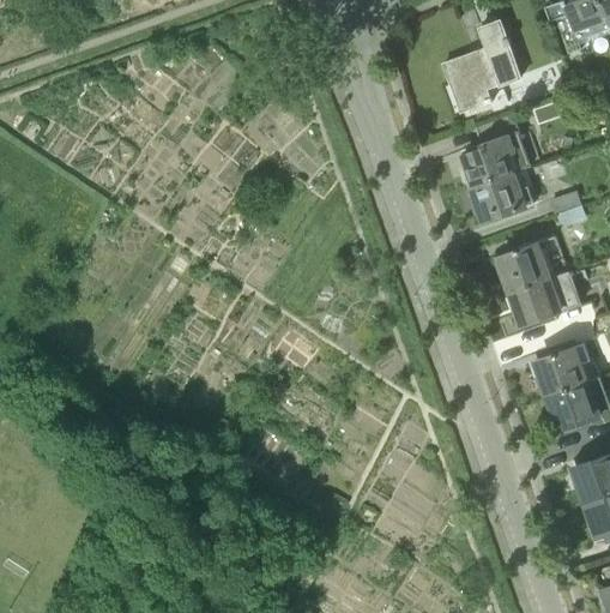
[(560,0),(572,31),(604,20),(595,0),(560,0)]
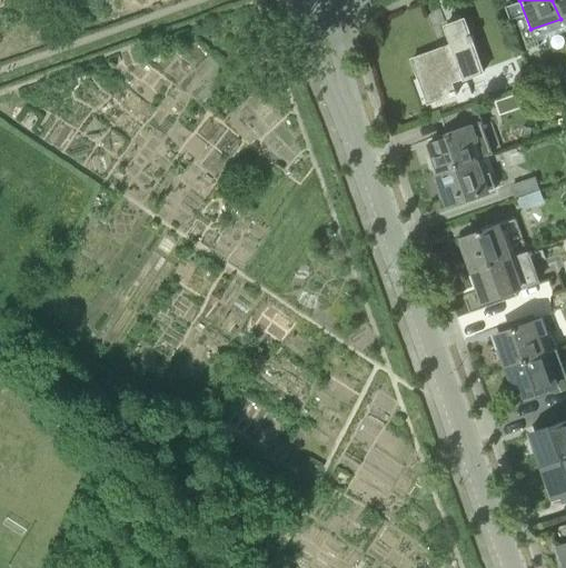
[(562,23),(565,21),(565,0),(552,0),(560,19),(562,23)]
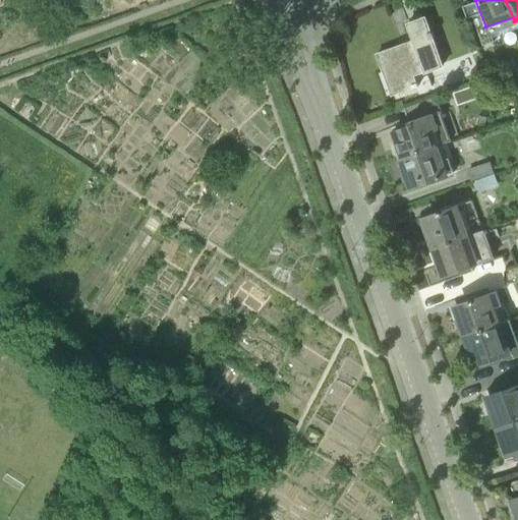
[(421,73),(440,66),(422,16),(405,23),(412,43),(401,48),(399,44),(375,53),(381,71),(387,69),(395,92),(415,84),(412,75),(421,71),(421,73)]
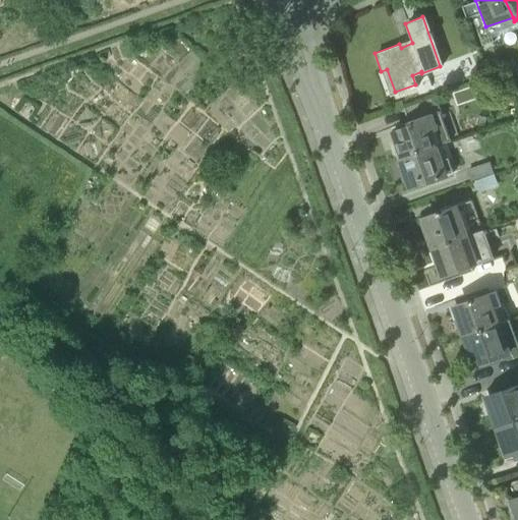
[(399,159),(434,145),(429,130),(437,128),(433,117),(435,116),(428,98),(402,107),(408,125),(389,131),(399,159)]
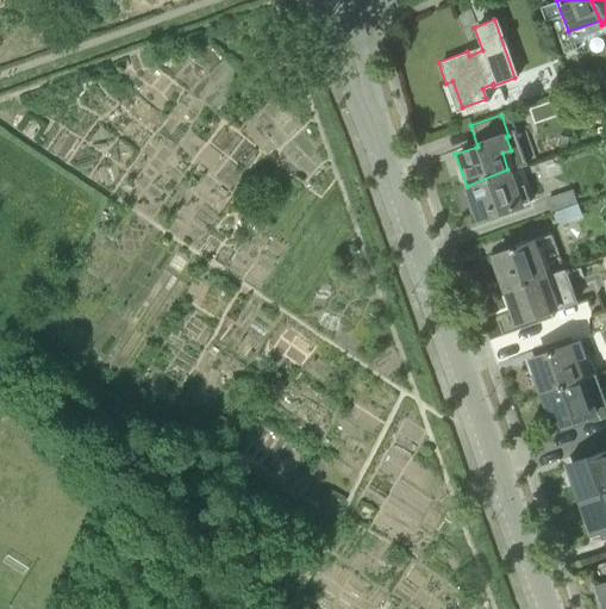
[(479,218),(522,203),(528,202),(522,184),(516,186),(510,168),(507,169),(467,186),(479,218)]
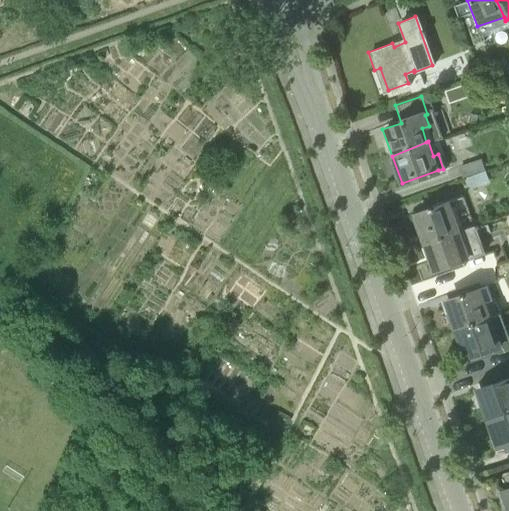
[(485,184),(481,172),(462,179),(466,190),(485,184)]
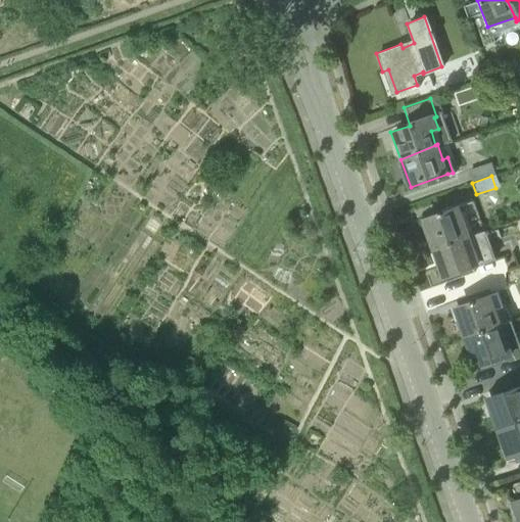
[(432,247),(468,235),(460,210),(470,206),(468,201),(458,204),(458,205),(422,218),(423,223),(422,223),(426,235),(427,234),(432,247)]
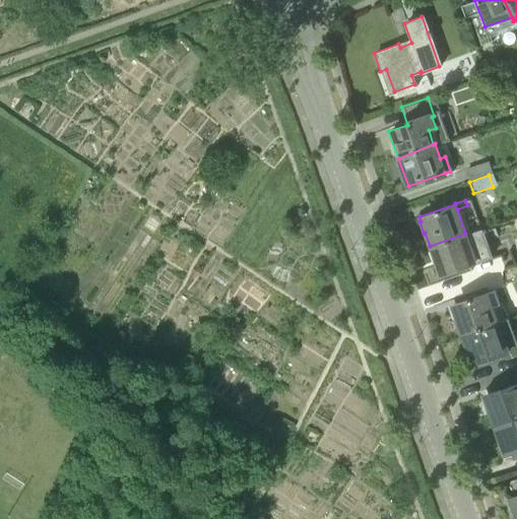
[(439,274),(475,261),(476,262),(480,260),(476,250),(472,252),(465,234),(430,246),(431,249),(430,249),(433,261),(435,260),(439,274)]
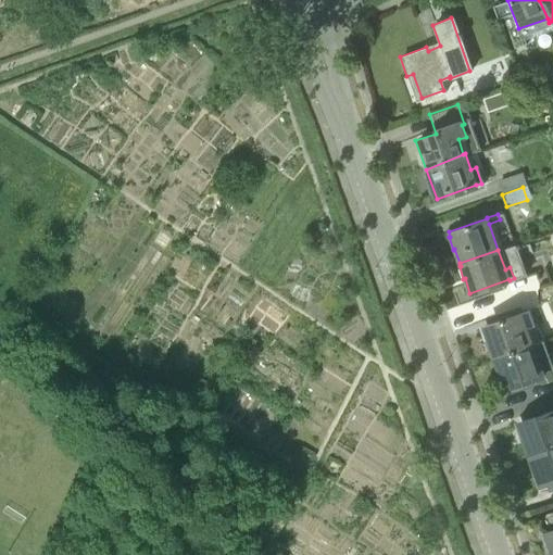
[(493,357),(532,343),(520,313),(491,323),(492,326),(482,329),(493,357)]
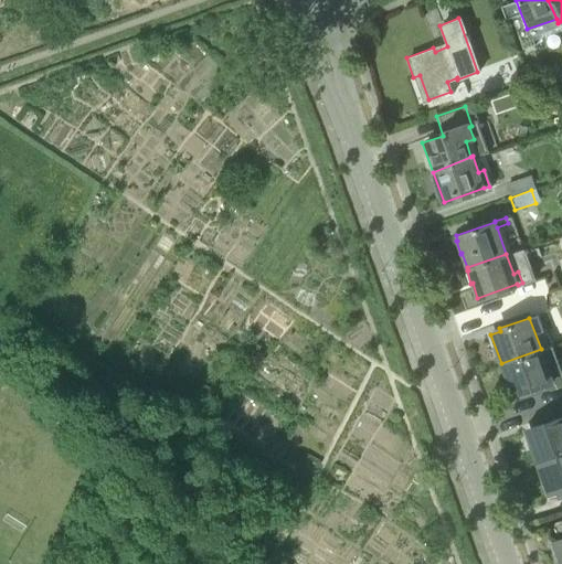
[(522,392),(552,381),(541,349),(501,363),(511,392),(521,389),(522,392)]
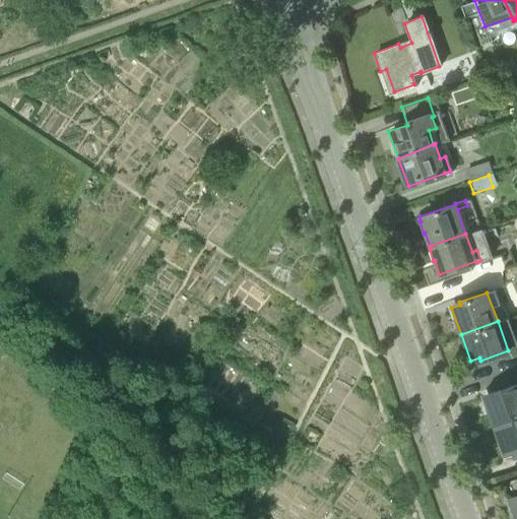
[(493,425),(516,415),(516,382),(492,392),(493,394),(483,397),(493,425)]
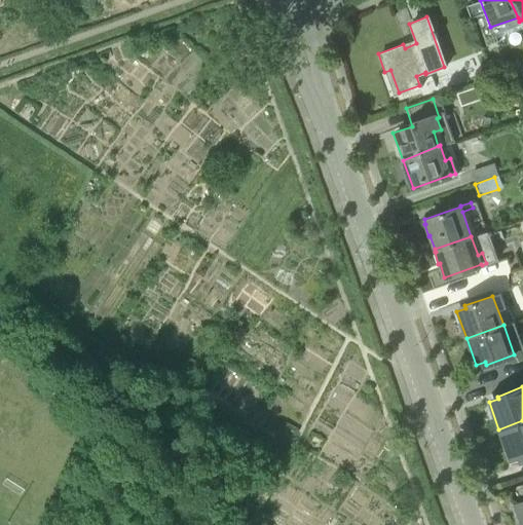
[(518,456),(522,453),(522,420),(498,429),(509,456),(517,453),(518,456)]
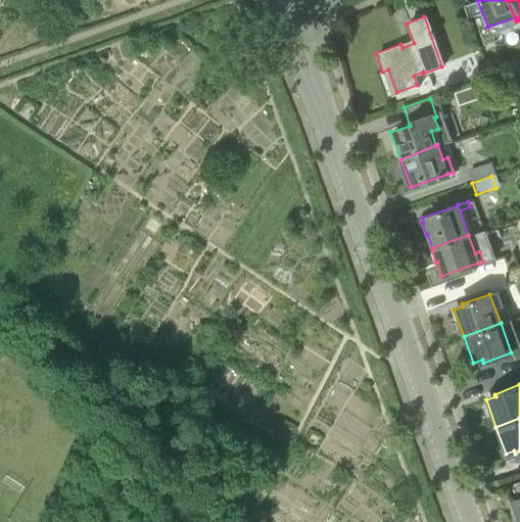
[(516,521),(519,521),(519,497),(510,502),(516,521)]
